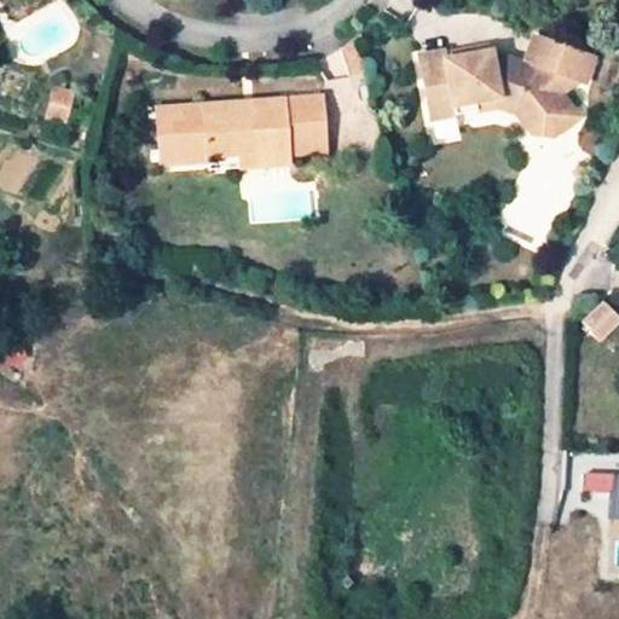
[(503,102),(524,108),(539,125),(560,132),(578,109),(571,100),(553,79),(536,73),(538,67),(583,85),(591,87),(601,61),(542,38),(532,65),(493,50),(493,55),(466,59),(464,53),(446,56),(445,52),(418,57),(432,125),(458,120),(457,110),(503,102)]
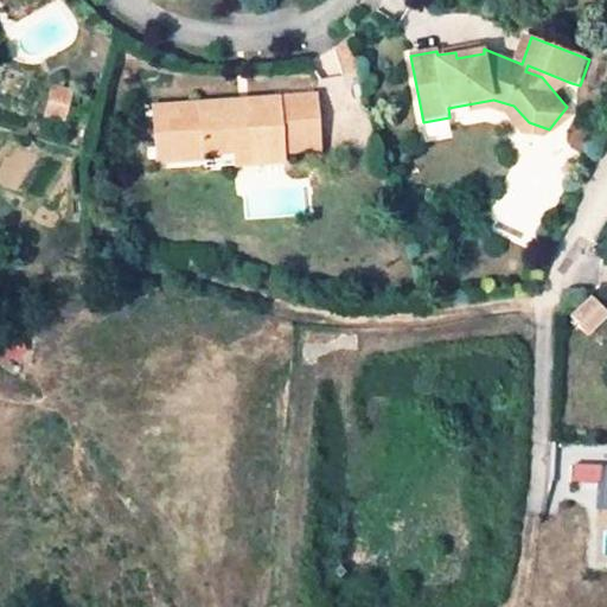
[(457,58),(484,53),(484,49),(483,46),(455,52),(457,58)]
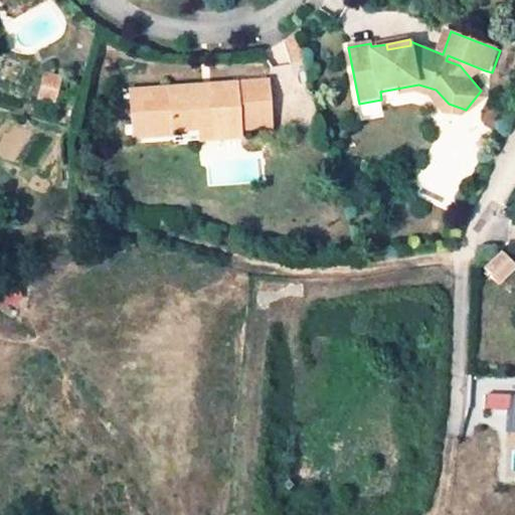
[(460,65),(475,83),(485,70),(448,55),(446,60),(460,65)]
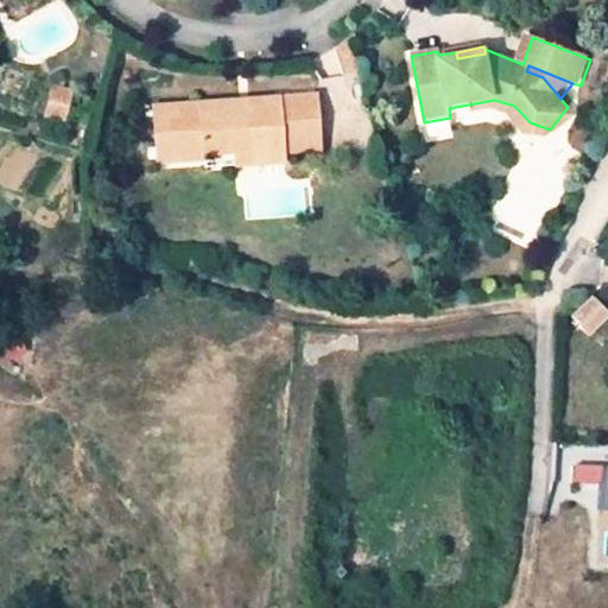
[(145,106),(147,163),(194,160),(194,154),(244,153),(244,166),(268,164),(268,158),(268,152),(305,150),(303,97),(265,100),(265,105),(222,107),(221,101),(145,106)]
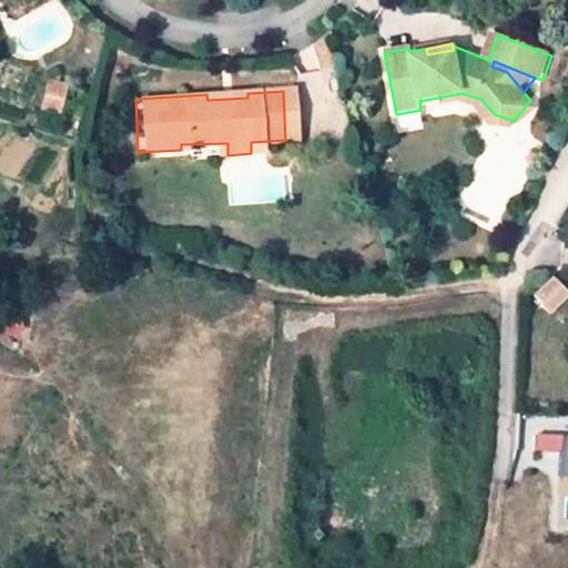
[(462,93),(419,101),(421,110),(457,102),(476,109),(480,99),(462,93)]
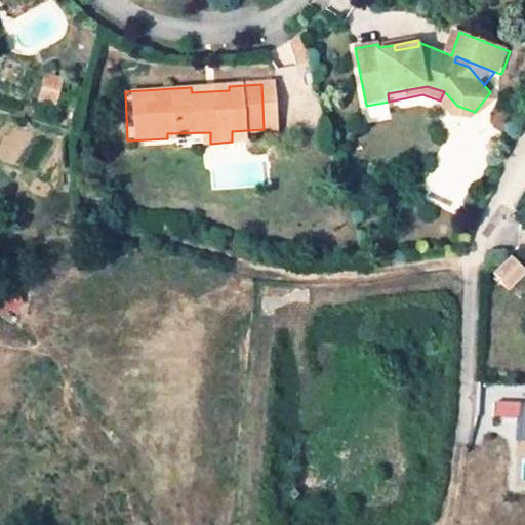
[(167,138),(167,145),(210,144),(210,132),(167,133),(167,138)]
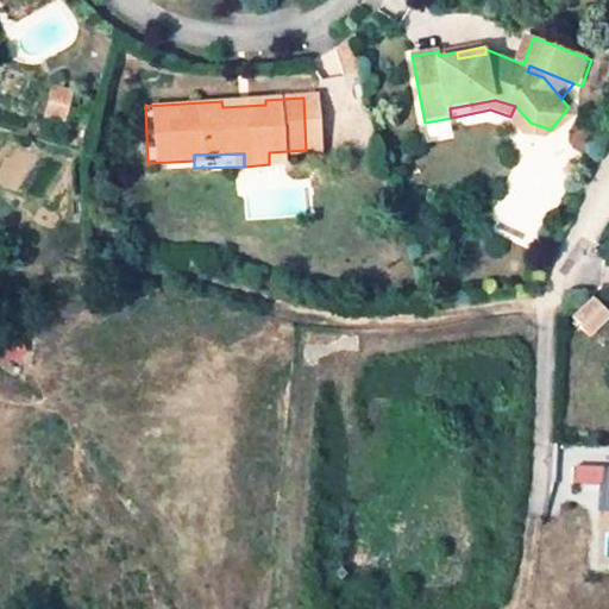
[(608,315),(594,299),(572,318),(588,337),(608,319),(608,315)]
